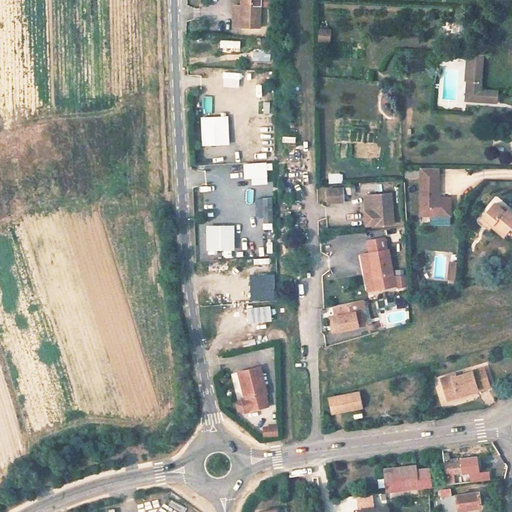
[(240,0),(241,5),(240,26),(258,27),(260,5),(250,5),(250,0),(240,0)]
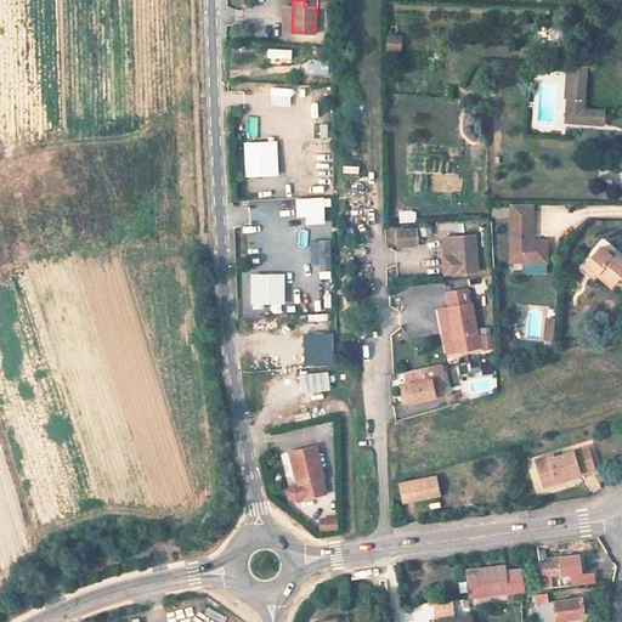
[(293,6),(283,6),(282,30),(292,32),(293,6)]
